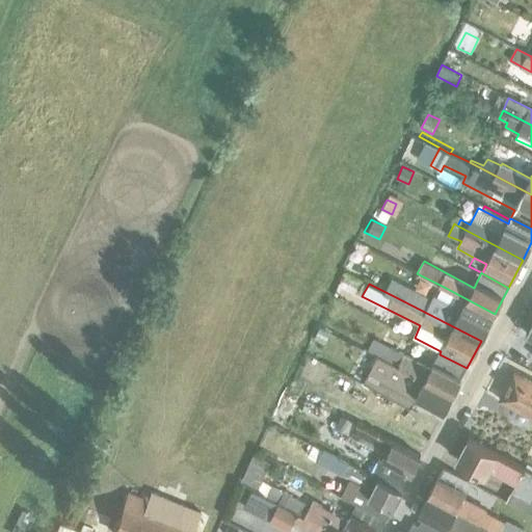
[(394,296),(481,341),(495,314),(444,287),(439,297),(435,295),(432,301),(399,285),(394,296)]
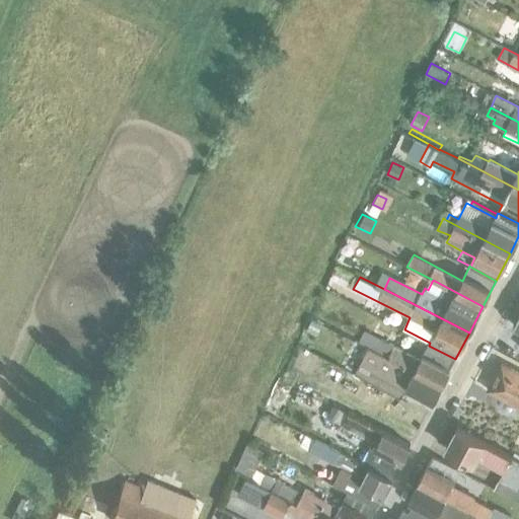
[(455,359),(429,346),(422,360),(363,328),(357,340),(370,347),(442,385),(455,359)]
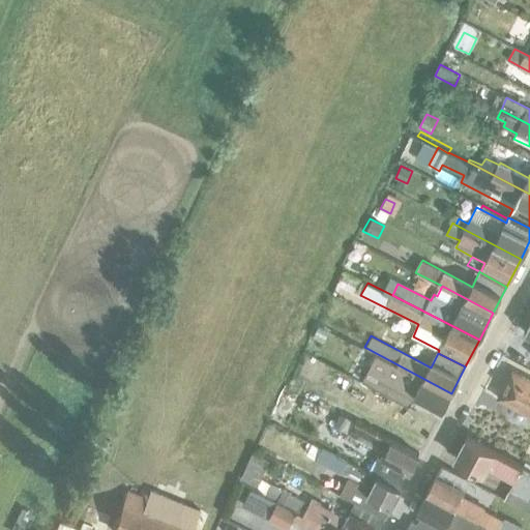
[(451,393),(378,354),(363,381),(410,406),(414,395),(443,410),(451,393)]
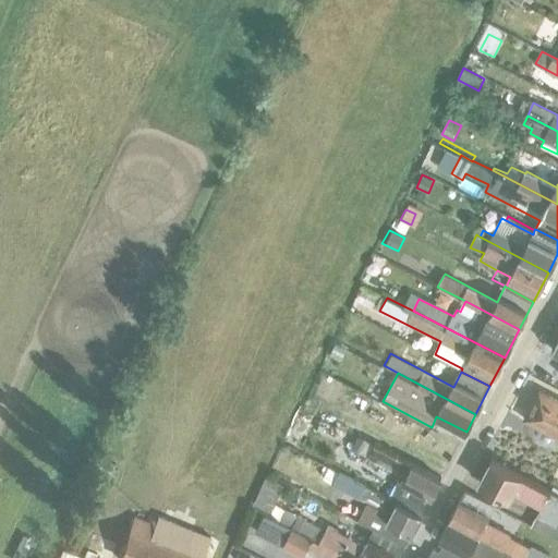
[(557,399),(538,389),(522,419),(538,426),(557,437),(557,436),(557,399)]
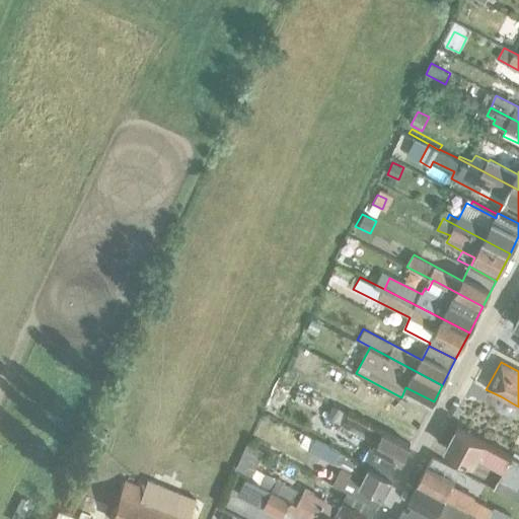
[(282,383),(267,414),(277,419),(292,389),(282,383)]
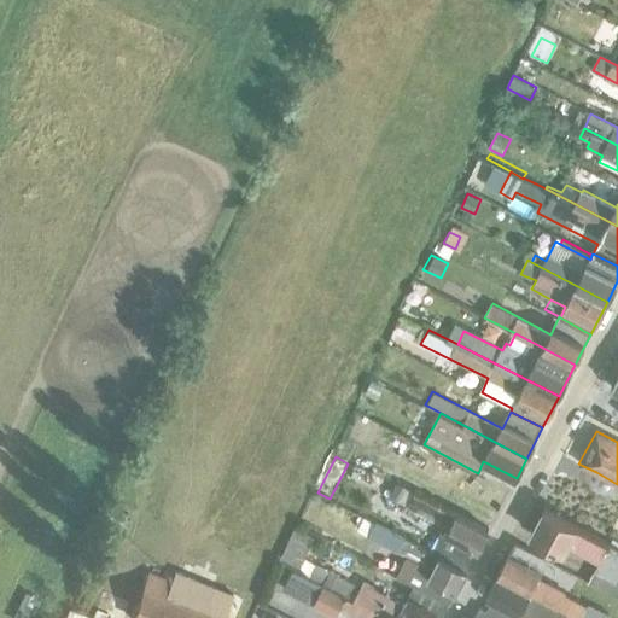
[(617,484),(596,472),(587,489),(610,501),(617,484)]
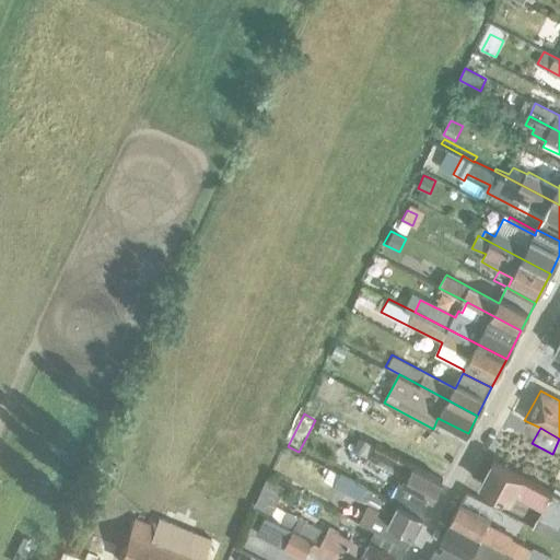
[(391,499),(424,516),(443,480),(361,438),(353,450),(398,473),(389,489),(394,491),(391,499)]
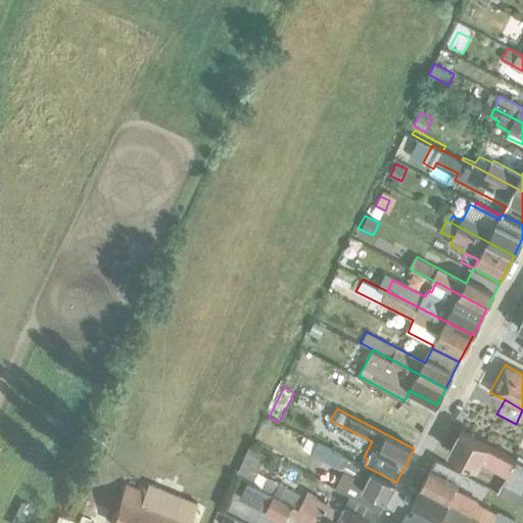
[(461,430),(449,452),(480,468),(482,464),(507,477),(498,492),(522,505),(522,458),(519,456),(517,460),(461,430)]
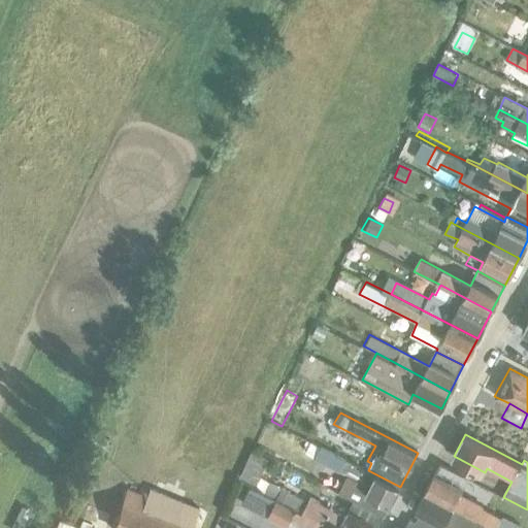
[(354,501),(384,516),(385,517),(400,487),(368,470),(322,447),(316,458),(349,474),(339,493),(354,501)]
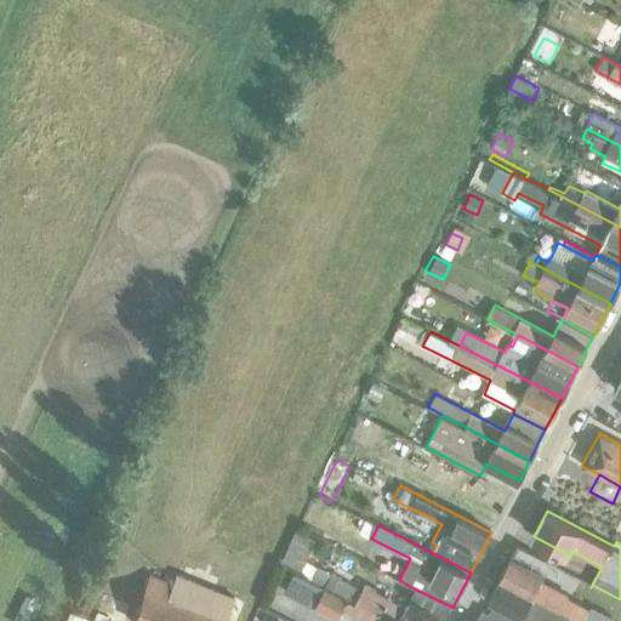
[(297,529),(283,560),(303,569),(317,539),(297,529)]
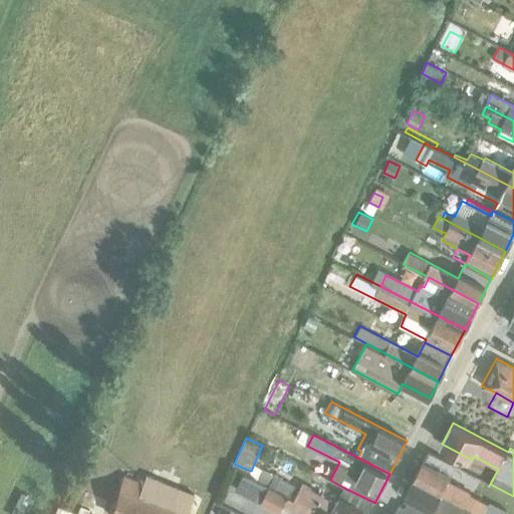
[(415,478),(471,508),(481,513),(483,513),(488,505),(471,495),(475,489),(460,481),(457,487),(448,482),(457,466),(430,451),(424,461),(415,478)]
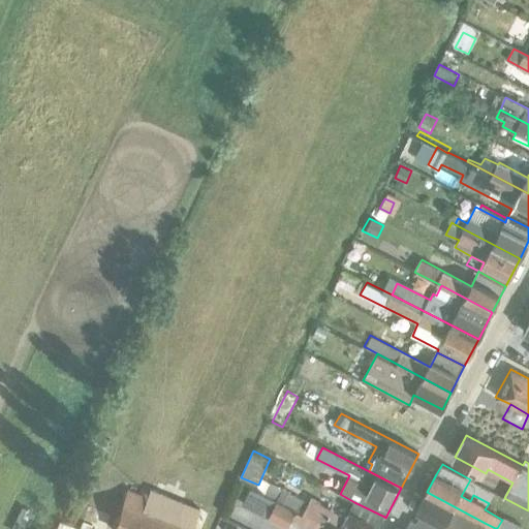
[(306,509),(339,528),(377,528),(384,517),(354,502),(346,517),(332,509),(336,503),(316,493),(313,498),(312,497),(309,503),(291,493),(291,492),(273,481),(270,487),(262,484),(259,491),(304,514),(306,509)]
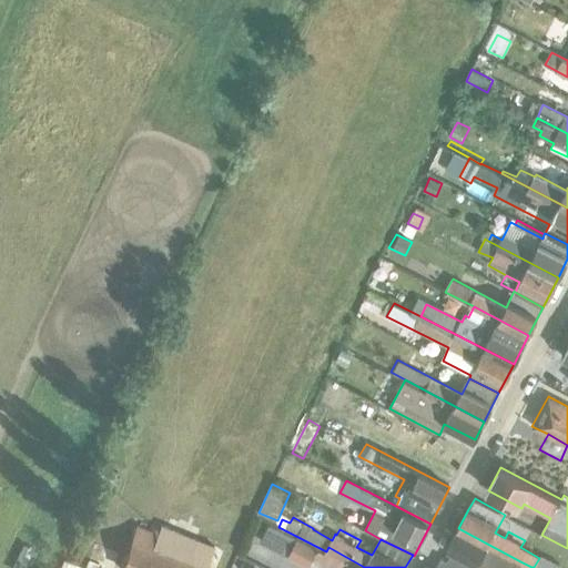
[(326,551),(279,527),(270,523),(261,539),(290,554),(288,555),(310,566),(313,567),(364,567),(328,547),(326,551)]
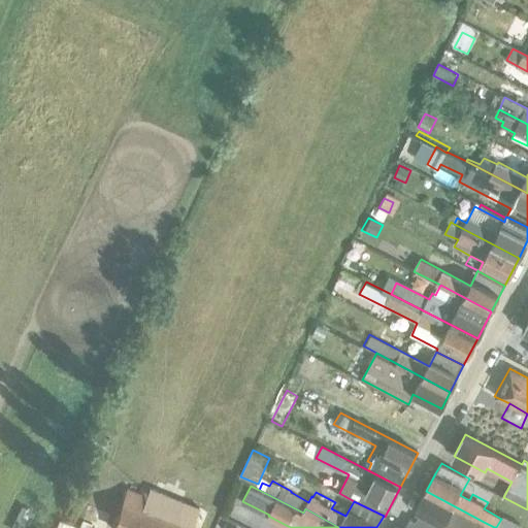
[(128,489),(111,527),(191,527),(200,506),(151,488),(147,496),(128,489)]
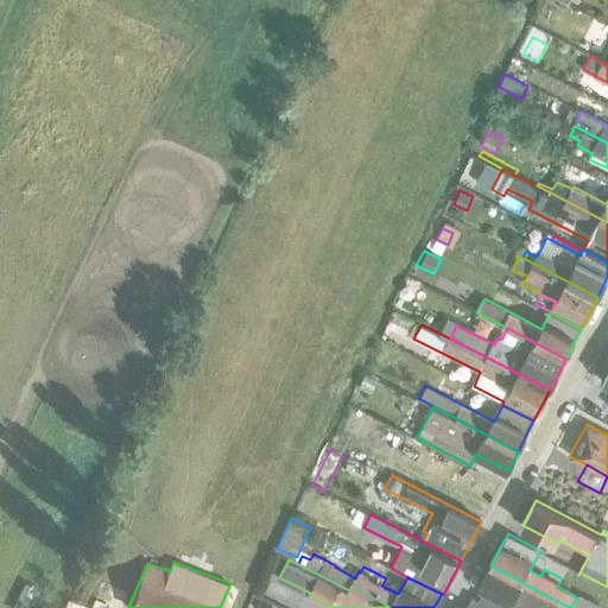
[(553,607),(557,601),(491,565),(479,587),(519,607),(553,607)]
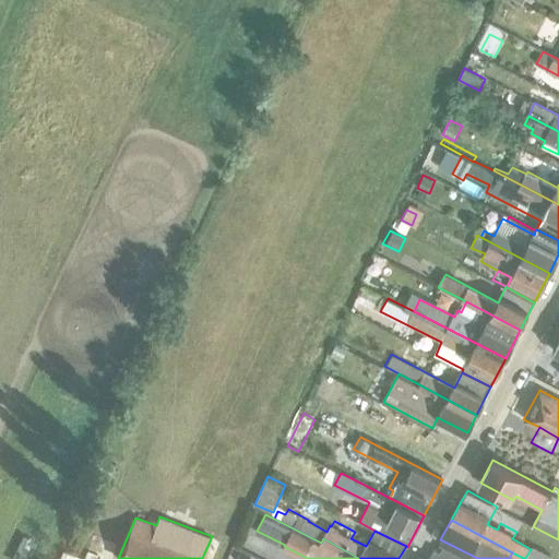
[(531,549),(525,558),(549,558),(551,556),(533,546),(531,549)]
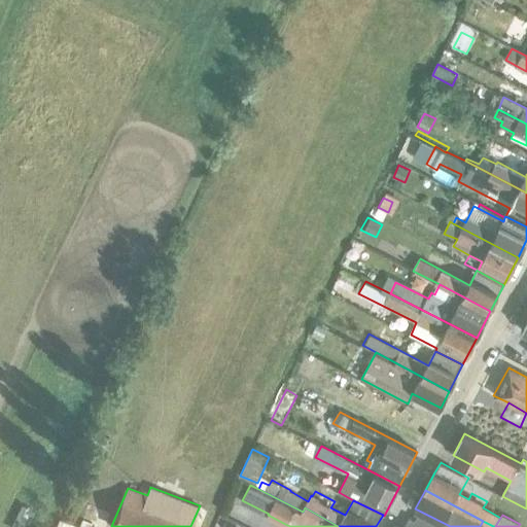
[(405,526),(427,526),(410,518),(405,526)]
